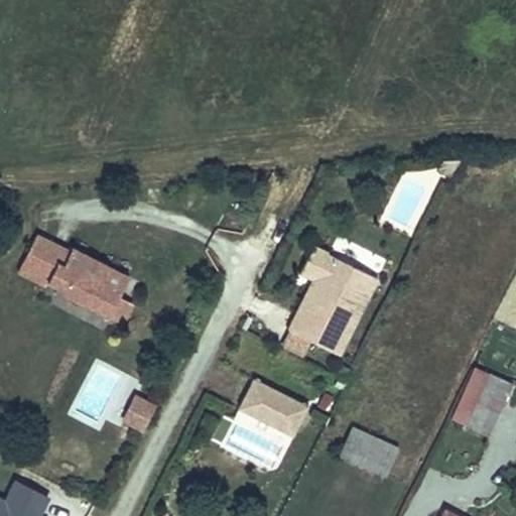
[(452,175),(460,158),(442,160),(438,168),(452,175)]
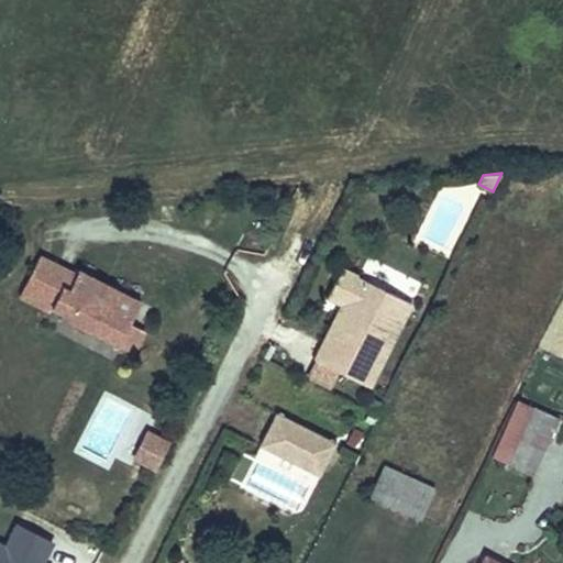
[(141,301),(79,271),(77,275),(40,256),(22,291),(52,308),(69,317),(67,320),(119,345),(130,323),(141,301)]
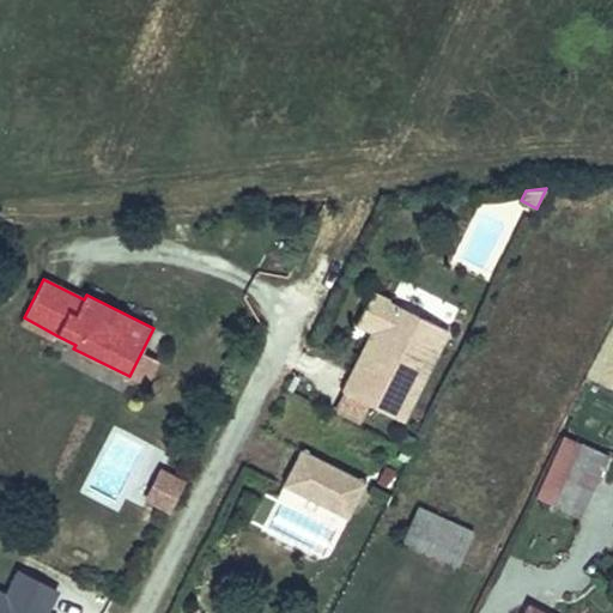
[(402,422),(448,331),(374,292),(357,323),(374,332),(378,334),(375,341),(370,338),(344,392),(402,422)]
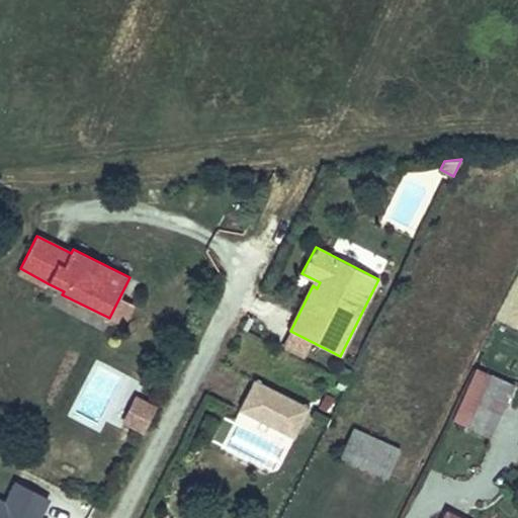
[(48,283),(20,268),(17,274),(45,288),(48,283)]
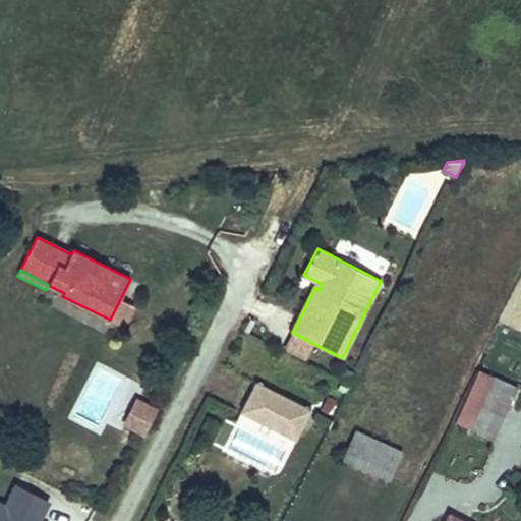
[(125,328),(135,306),(120,299),(110,320),(125,328)]
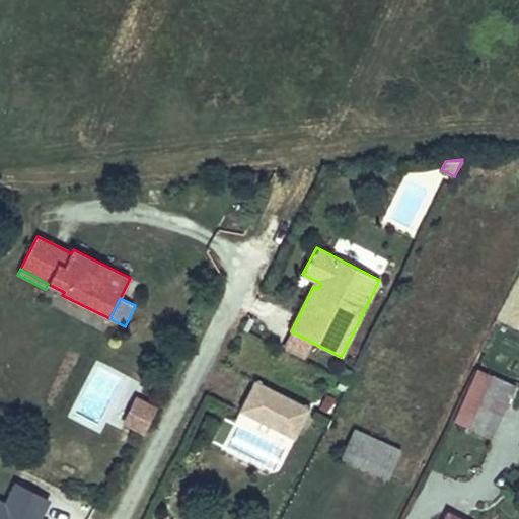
[(492,437),(514,384),(476,369),(454,421),(492,437)]
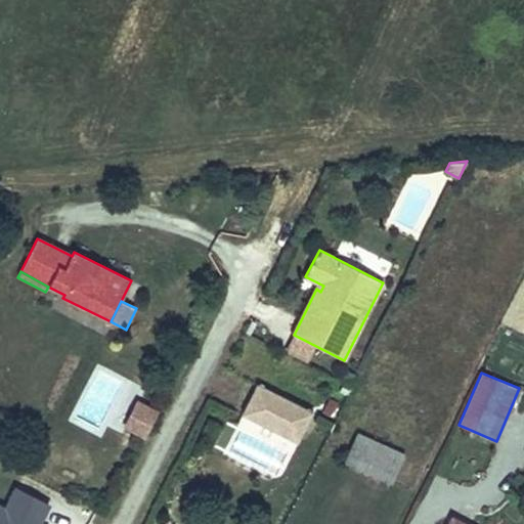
[(298,442),(313,412),(258,385),(243,415),(298,442)]
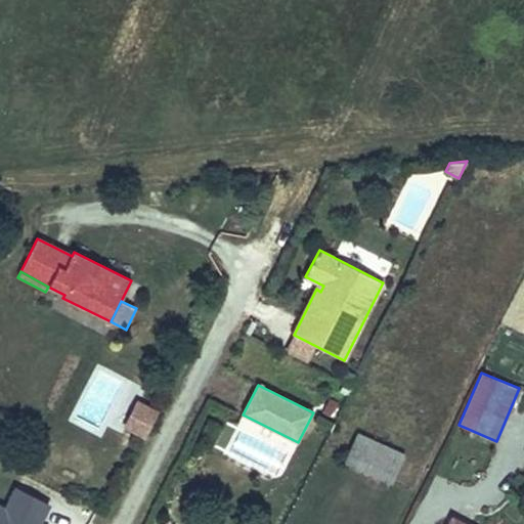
[(331,417),(338,403),(330,399),(322,412),(331,417)]
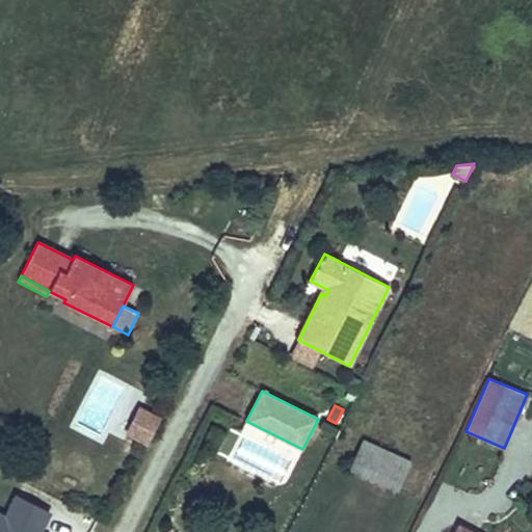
[(141,439),(153,417),(140,409),(129,432),(141,439)]
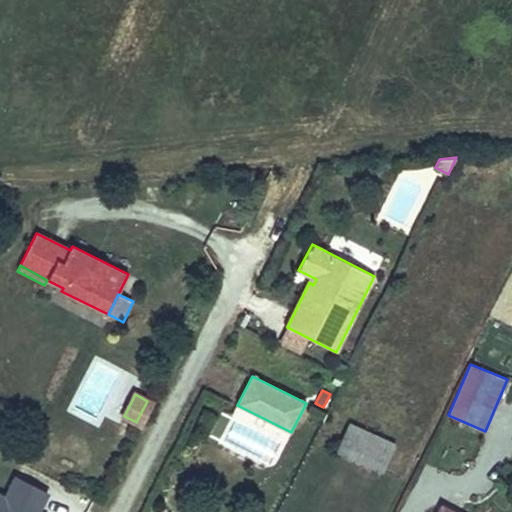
[(143,425),(153,405),(147,401),(136,422),(143,425)]
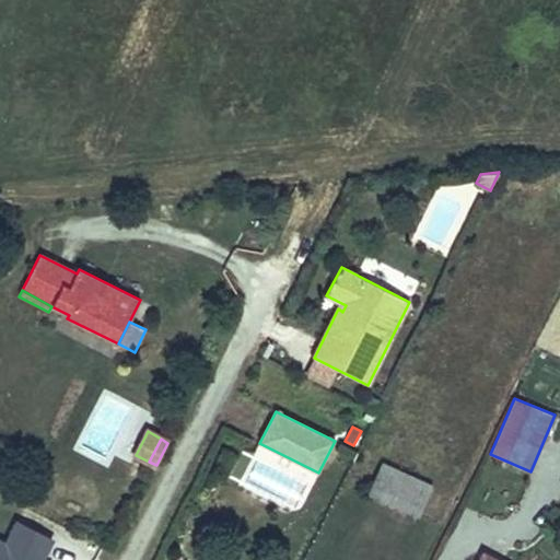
[(419,516),(432,486),(383,464),(370,493),(419,516)]
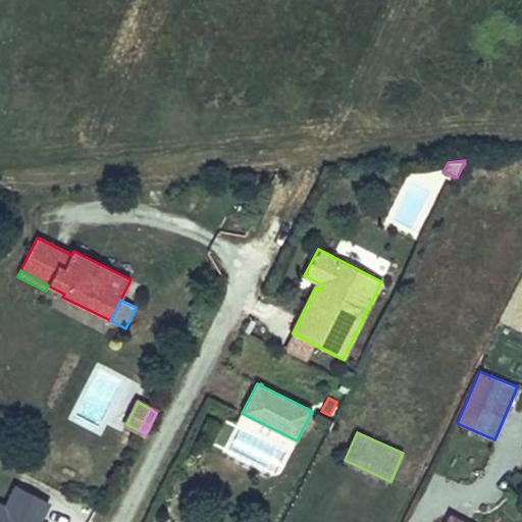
[(0,521),(41,521),(51,503),(16,486),(6,508),(0,505),(0,521)]
